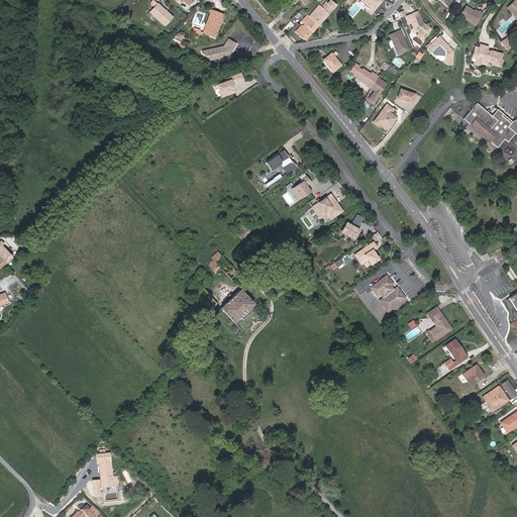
[(165,25),(172,17),(152,0),(150,3),(154,6),(149,12),(165,25)]
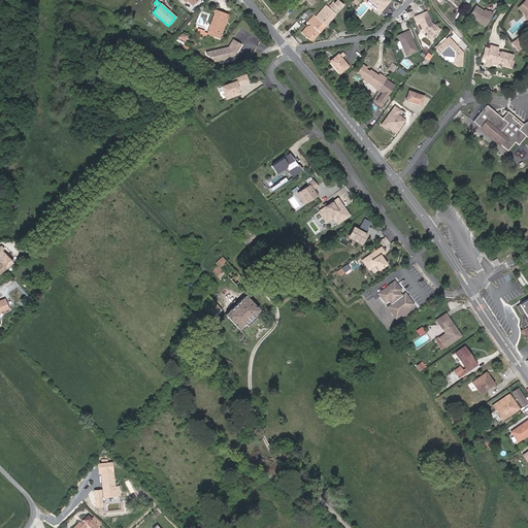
[(330,6),(337,12),(343,5),(338,0),(336,0),(334,3),(333,2),(330,6)]
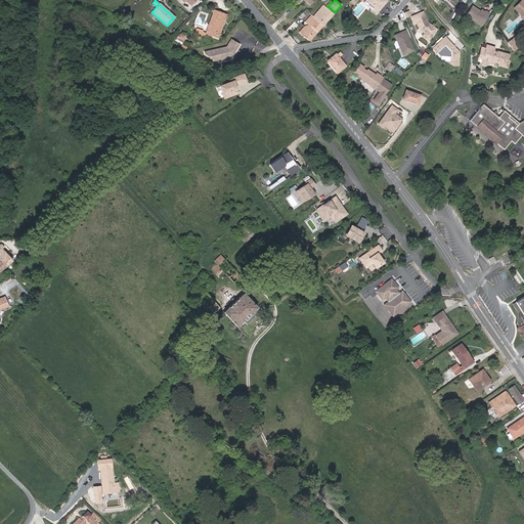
[(374,5),(366,0),(365,0),(363,2),(370,8),(374,5)]
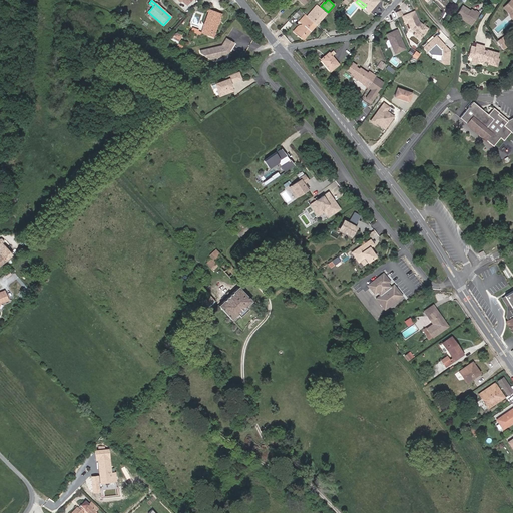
[(369,13),(379,1),(378,0),(359,0),(366,5),(363,8),(369,13)]
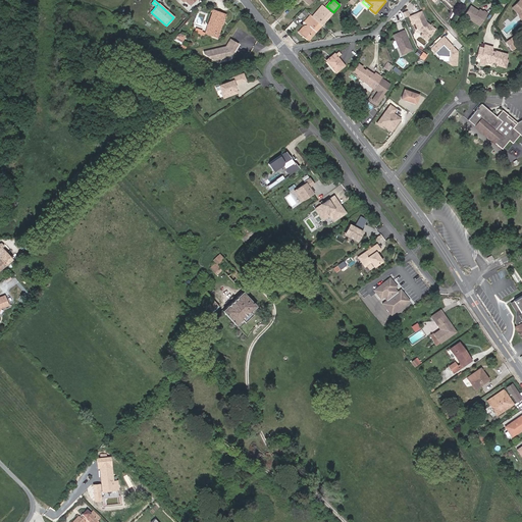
[(521,0),(519,0),(512,7),(519,14),(519,16),(521,19),(521,0)]
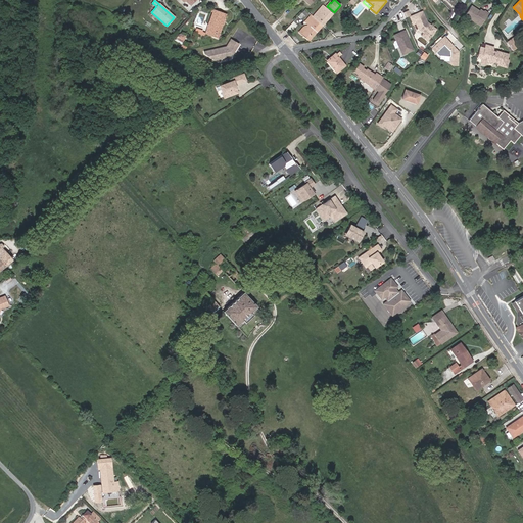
[(323,26),(333,13),(323,5),(313,16),(323,26)]
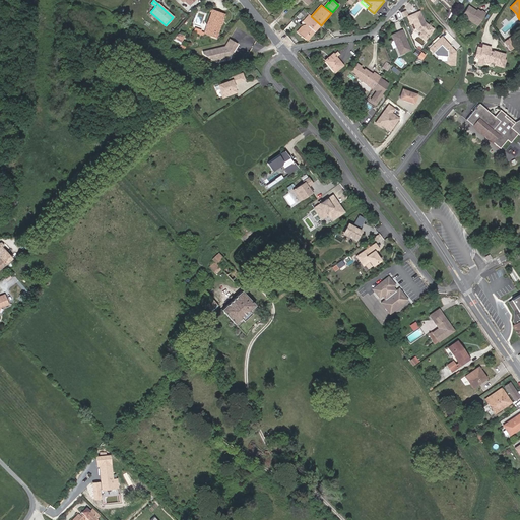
[(462,15),(477,25),(485,13),(481,11),(480,12),(477,9),(476,11),(468,6),(462,15)]
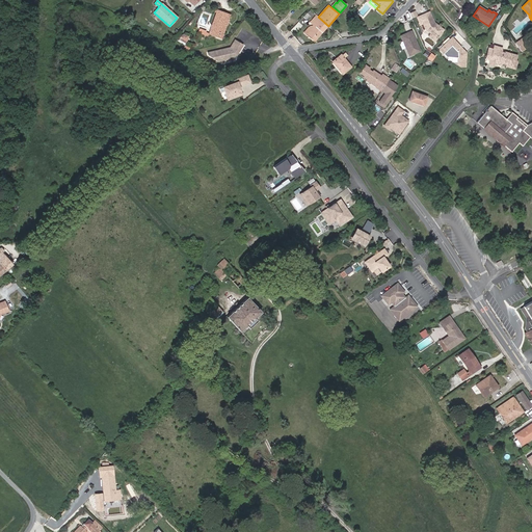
[(221,37),(230,15),(217,10),(212,25),(217,26),(214,35),(221,37)]
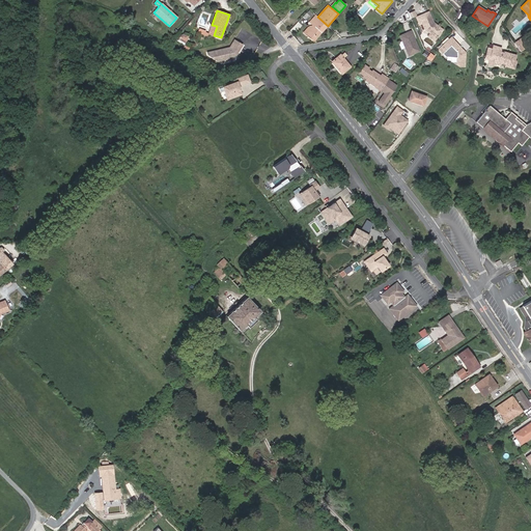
[(443,30),(434,23),(428,11),(416,17),(419,24),(422,23),(424,29),(430,33),(437,38),(443,30)]
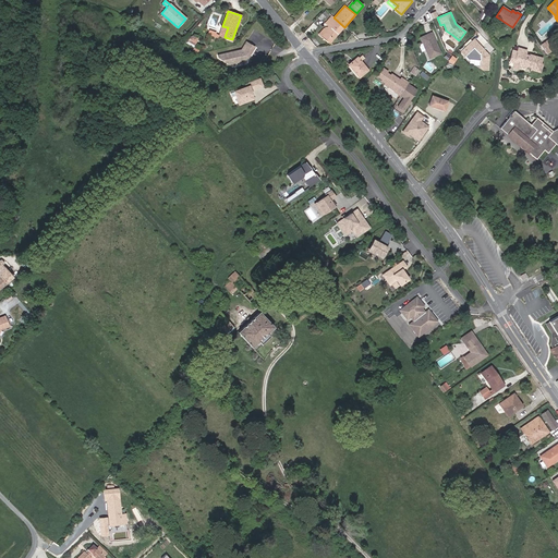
[(330,43),(344,27),(334,17),(332,15),(325,23),(330,27),(325,27),(319,34),(330,43)]
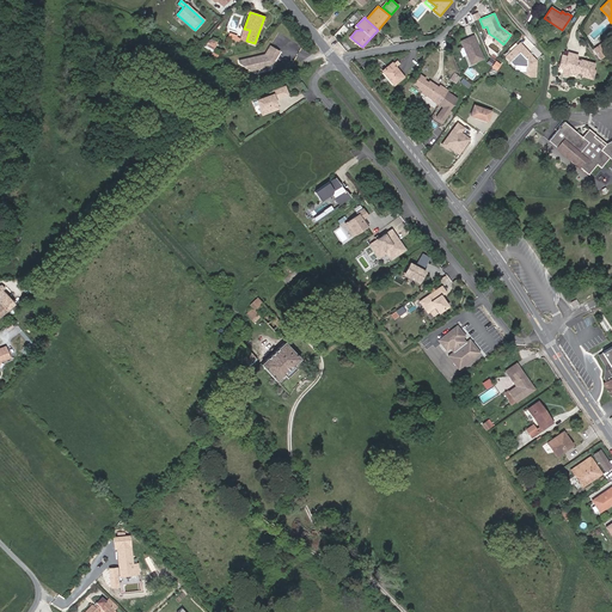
[(246,41),(250,30),(244,29),(240,38),(246,41)]
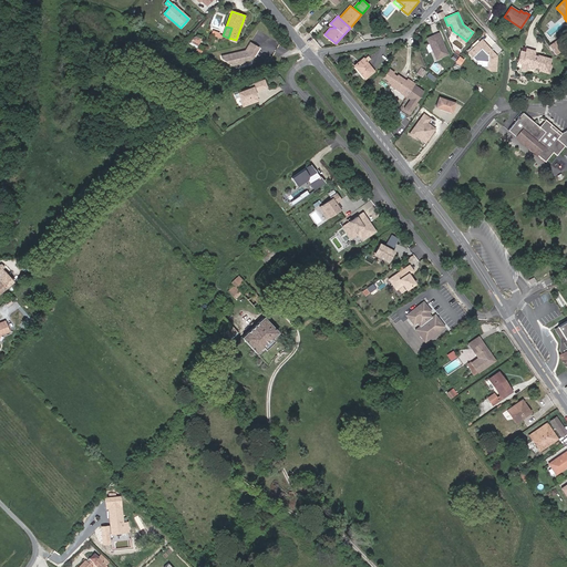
[(447,54),(439,33),(426,38),(436,59),(447,54)]
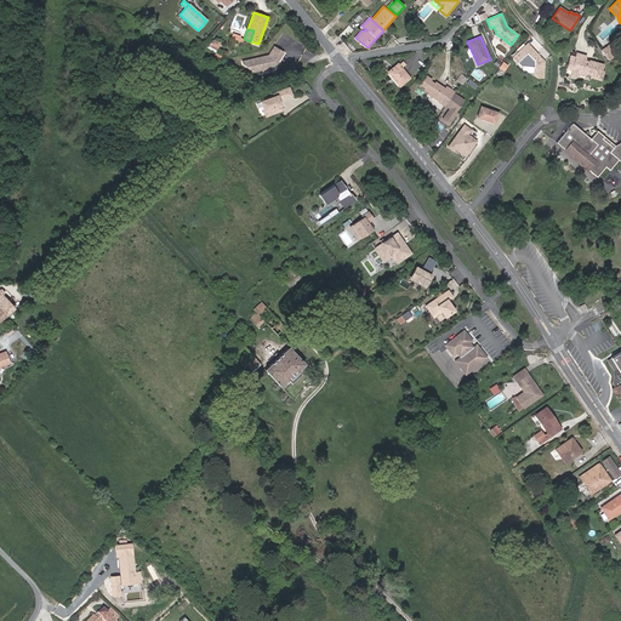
[(215,51),(220,43),(215,40),(214,41),(211,41),(208,47),(215,51)]
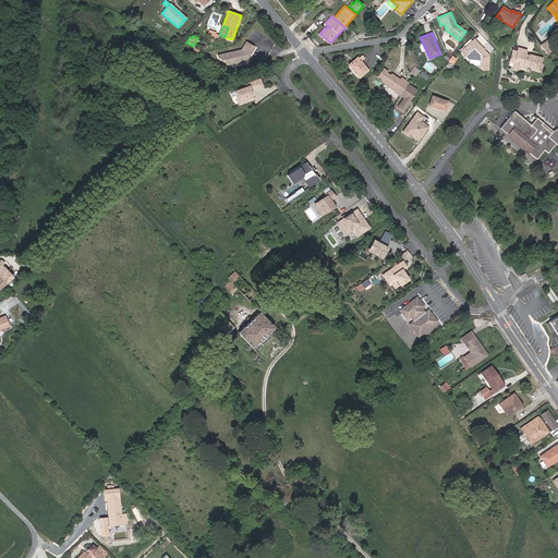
[(474,39),(460,51),(464,56),(469,60),(470,59),(480,60),(478,63),(483,63),(482,70),(487,70),(488,61),(486,60),(486,58),(488,58),(488,56),(481,46),(478,48),(477,47),(480,45),(474,39)]
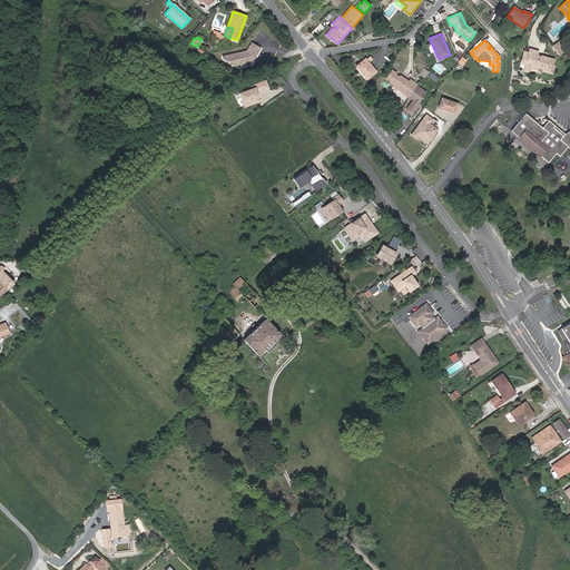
[(252,49),(223,56),(224,59),(235,66),(244,64),(244,62),(251,61),(251,60),(254,60),(265,51),(259,43),(252,49)]
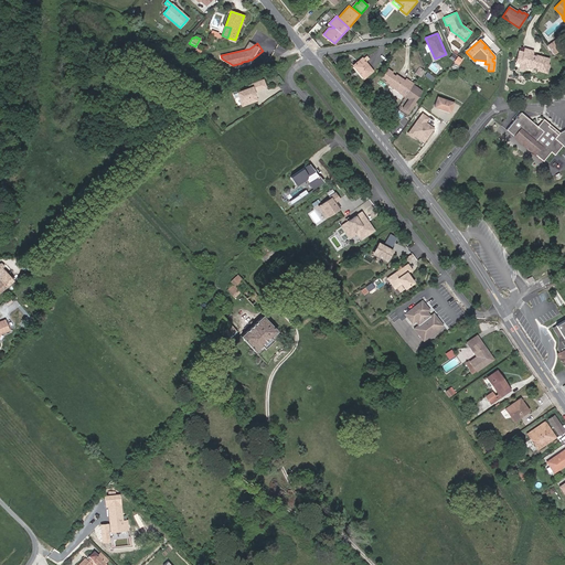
[(561,50),(558,46),(555,49),(551,43),(547,45),(554,55),(561,50)]
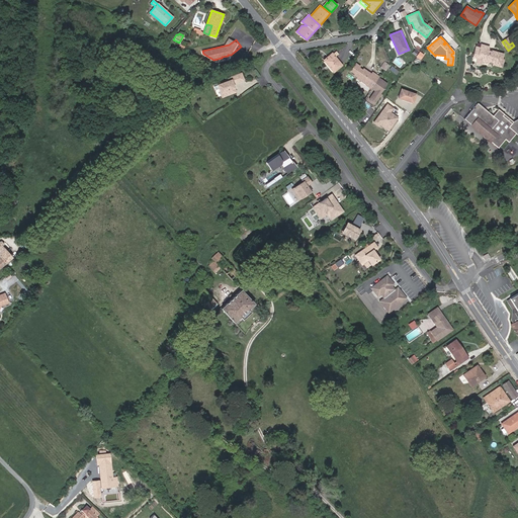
[(502,59),(503,54),(492,51),(491,52),(488,51),(488,50),(489,47),(482,45),(481,48),(476,47),(472,57),(478,58),(483,60),(483,62),(488,64),(489,62),(493,63),(492,64),(501,67),(503,60),(502,59)]
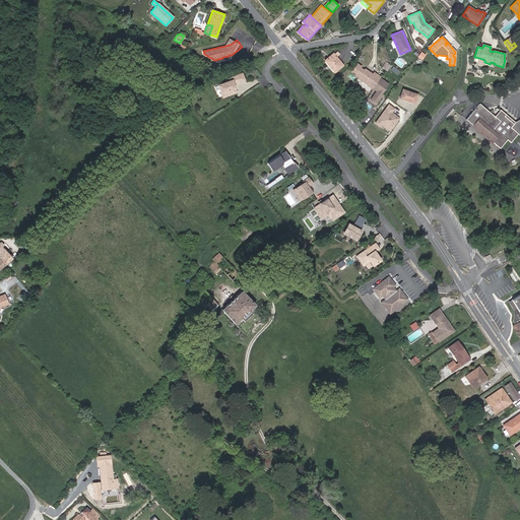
[(343,65),(333,53),(325,60),(334,72),(343,65)]
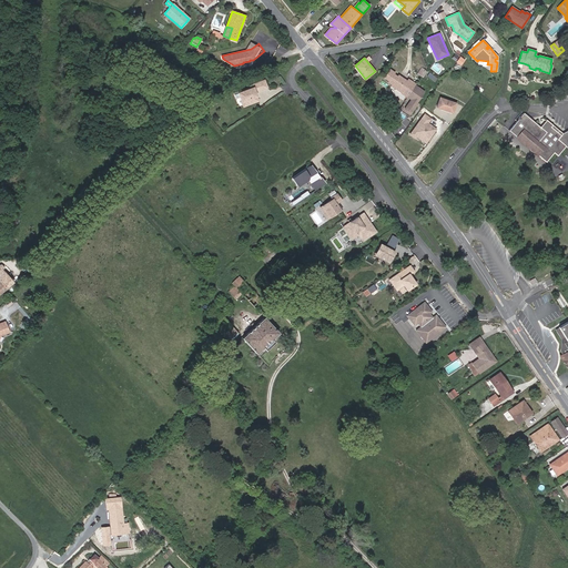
[(389,69),(384,78),(388,81),(387,82),(392,84),(393,83),(404,91),(402,93),(407,97),(407,95),(412,90),(411,89),(414,83),(408,79),(407,81),(398,74),(397,75),(394,73),(395,72),(389,69)]
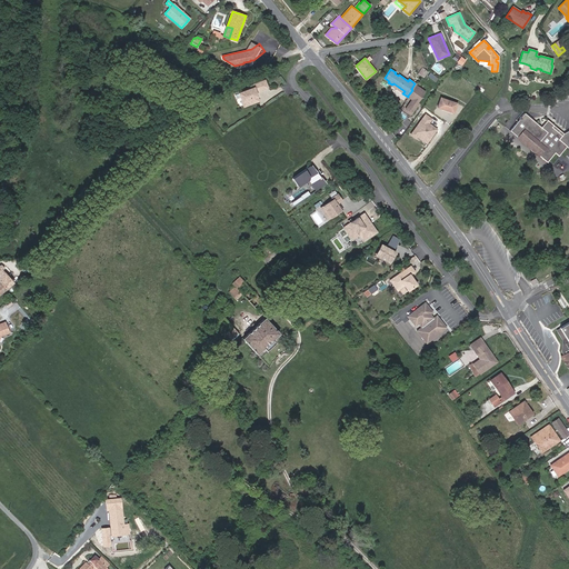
[(268,87),(265,80),(257,83),(260,90),(268,87)]
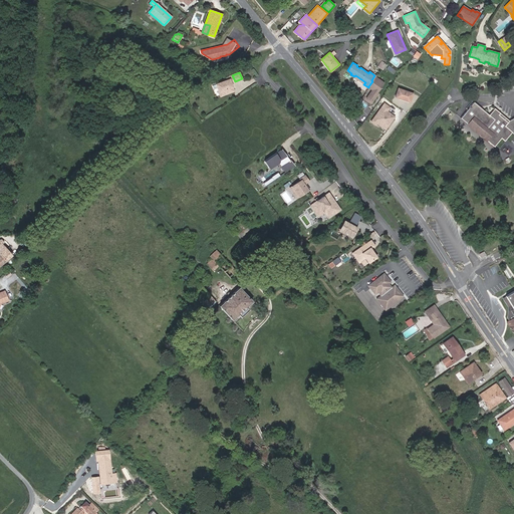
[(220,86),(217,88),(220,96),(234,90),(232,85),(231,85),(230,83),(231,82),(235,81),(232,75),(228,76),(229,78),(227,79),(218,83),(220,86)]
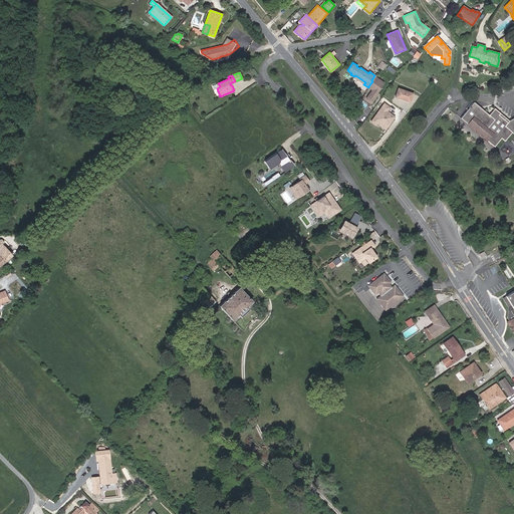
[(365,82),(355,75),(354,76),(353,77),(363,84),(365,82)]
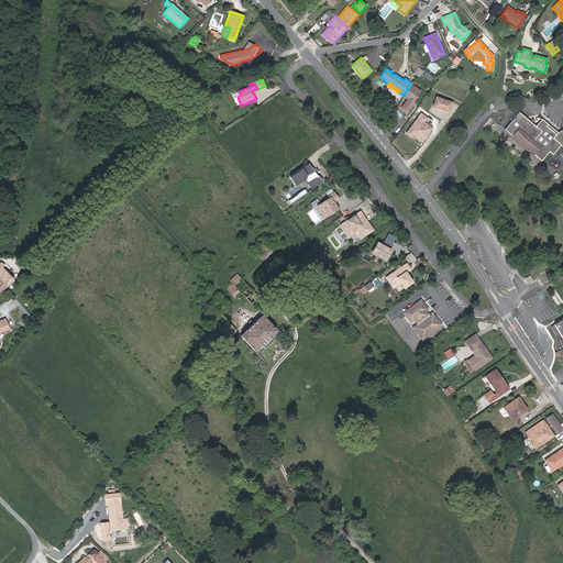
[(408,89),(404,95),(408,98),(401,107),(407,111),(414,102),(412,101),(421,90),(411,84),(408,89)]
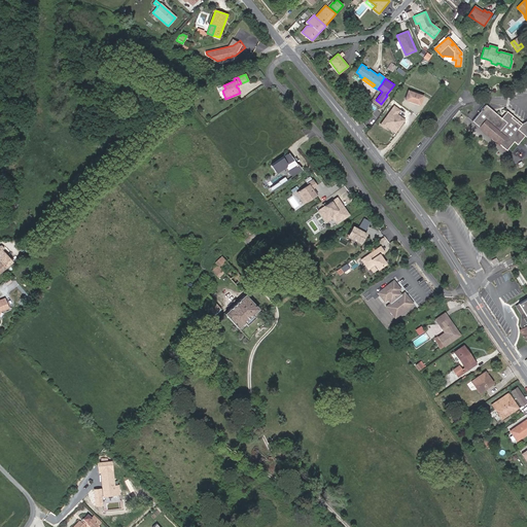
[(419,105),(423,96),(408,91),(406,99),(410,101),(410,102),(419,105)]
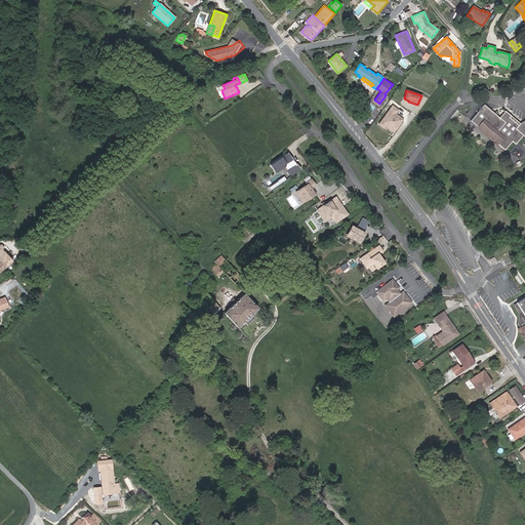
[(393,104),(378,124),(400,125),(404,120),(404,118),(397,113),(400,109),(393,104)]
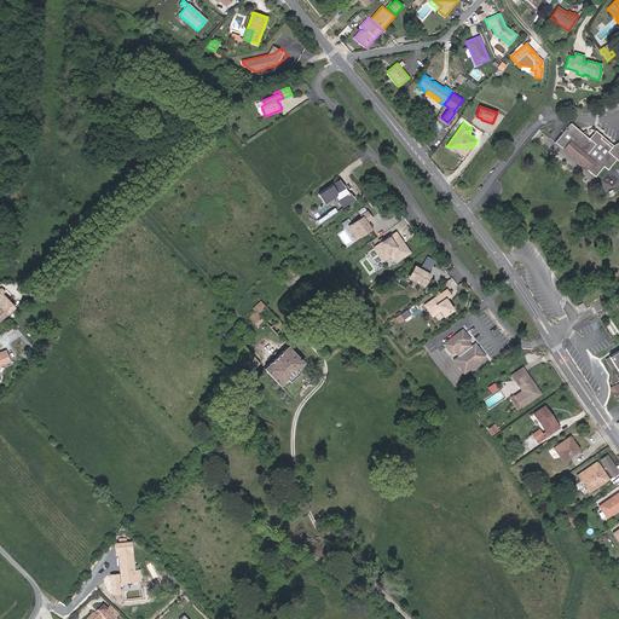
[(571,123),(555,143),(562,149),(570,139),(594,160),(586,169),(595,177),(595,175),(603,166),(608,169),(617,160),(618,161),(618,142),(613,145),(612,148),(600,138),(602,136),(595,131),(589,138),(571,123)]
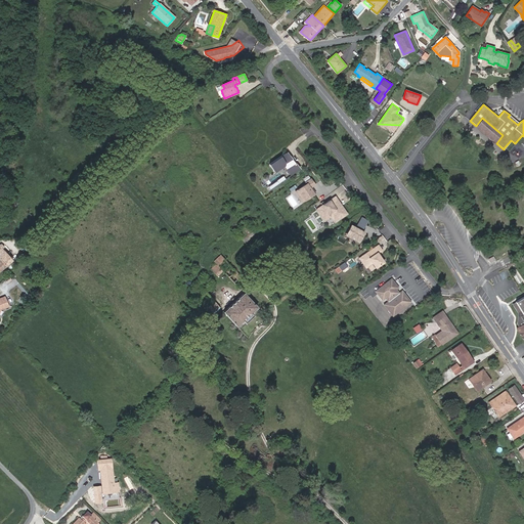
[(519,123),(510,115),(508,117),(518,125),(519,123)]
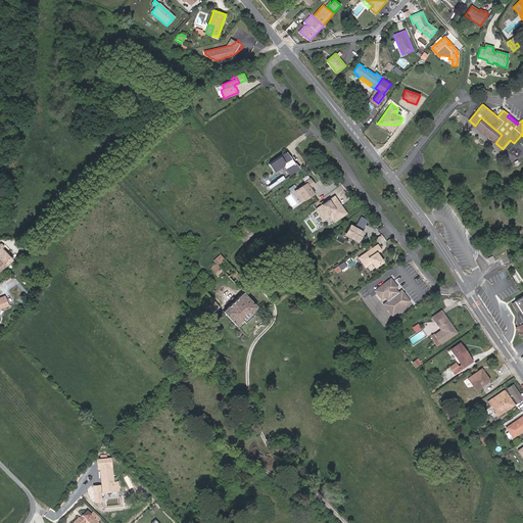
[(502,135),(481,117),(475,126),(495,143),(502,135)]
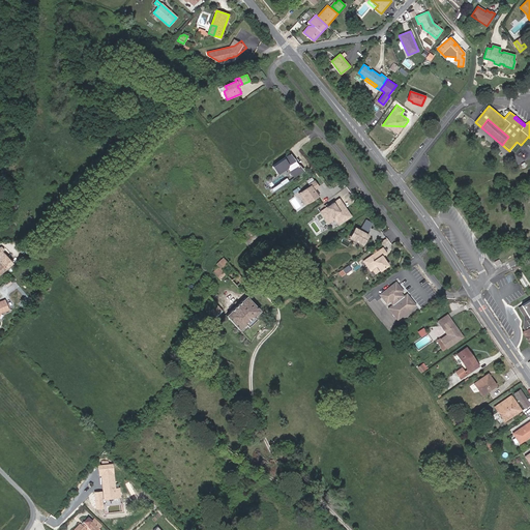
[(289,154),(272,166),(277,173),(283,170),(282,168),(287,164),(295,177),(302,172),(295,160),(294,162),(289,154)]
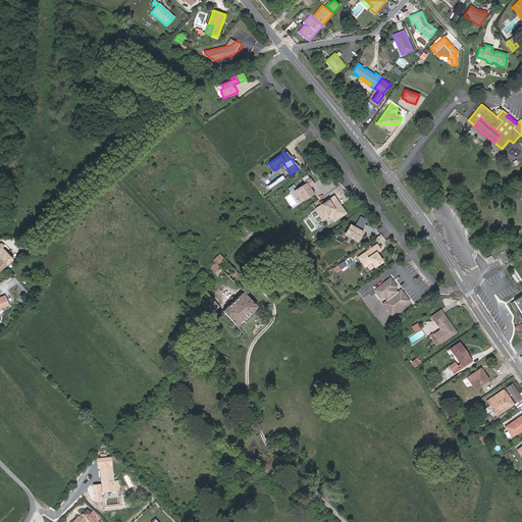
[(313,184),(309,178),(304,181),(305,183),(295,191),(298,196),(300,195),(304,199),(314,192),(310,187),(313,184)]
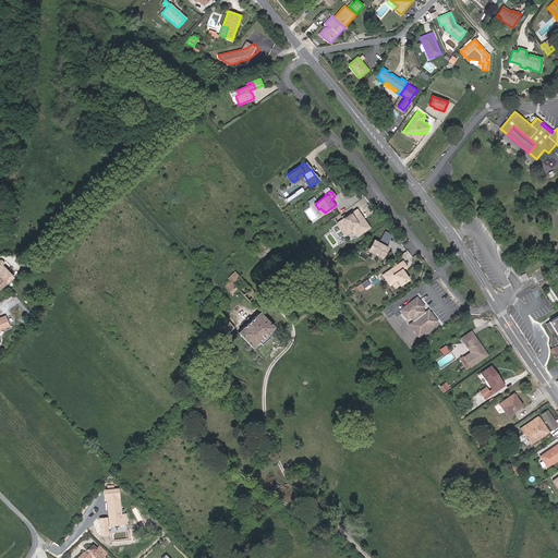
[(286,198),(288,202),(296,196),(294,193),(286,198)]
